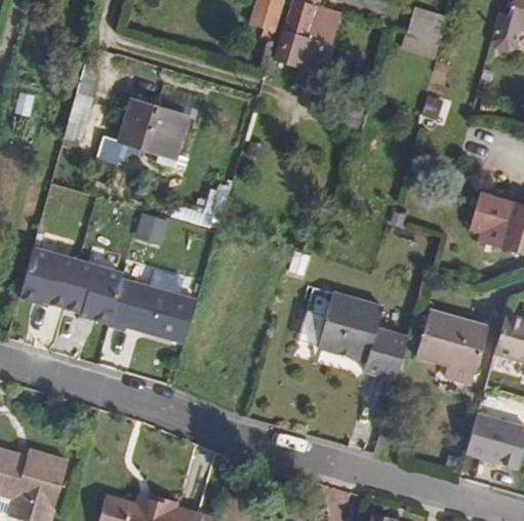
[(272,34),(282,0),(254,0),(247,27),(272,34)]
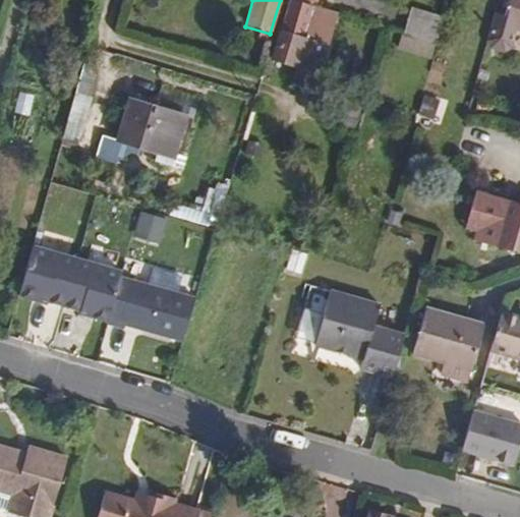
[(319,70),(335,13),(292,0),(284,0),(269,59),(297,67),(293,81),(313,88),(319,70)]
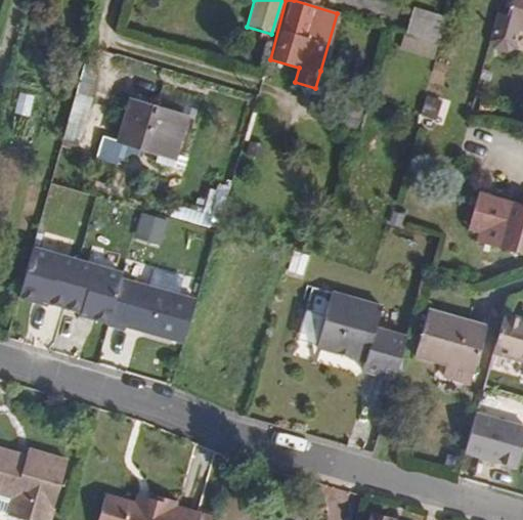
[(513,0),(510,13),(497,10),(489,39),(494,48),(505,51),(514,46),(519,29),(522,29),(522,0),(513,0)]
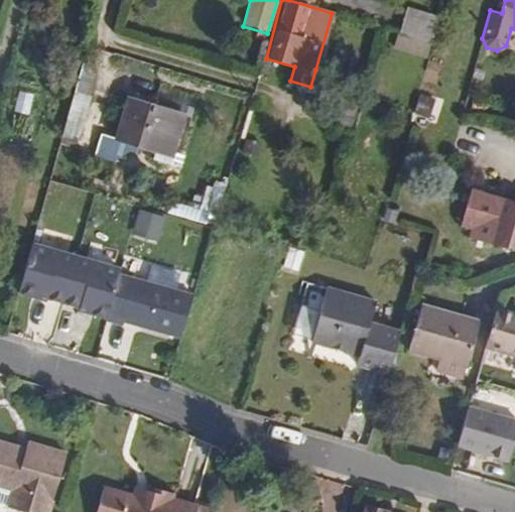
[(424,54),(436,13),(408,6),(396,46),(424,54)]
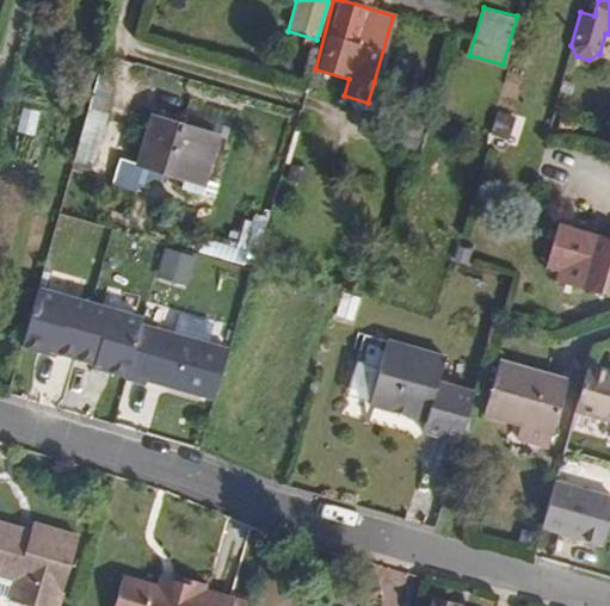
[(376,105),(382,85),(374,82),(368,103),(376,105)]
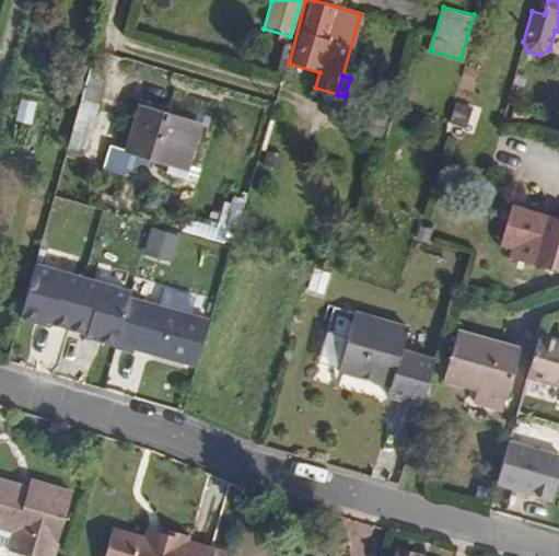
[(81,171),(101,81),(85,77),(65,166),(81,171)]
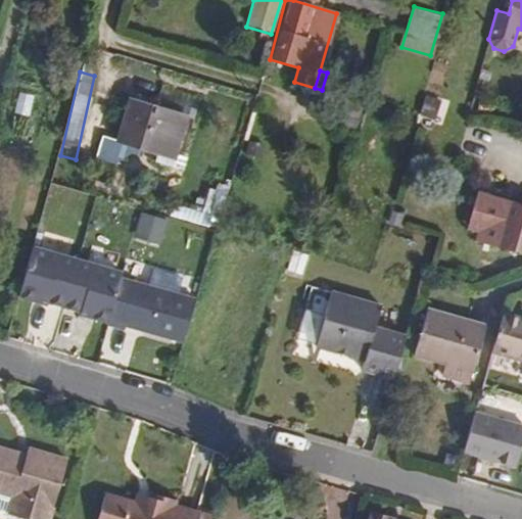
[(440,97),(425,93),(419,114),(434,119),(440,97)]
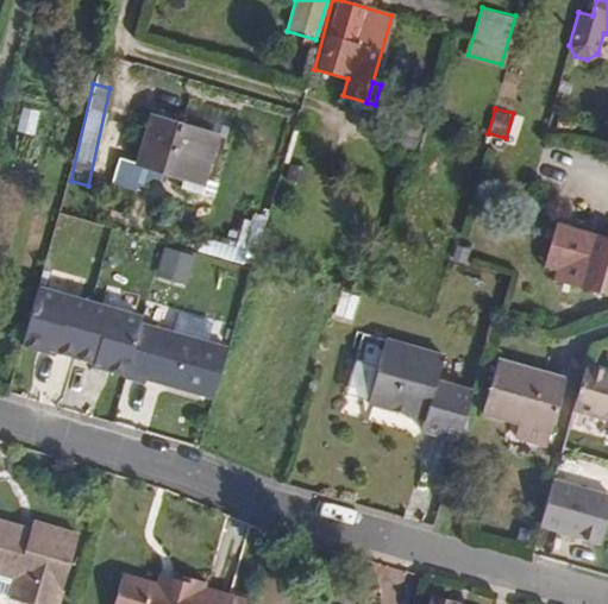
[(202,183),(218,131),(150,109),(135,163),(163,171),(202,183)]
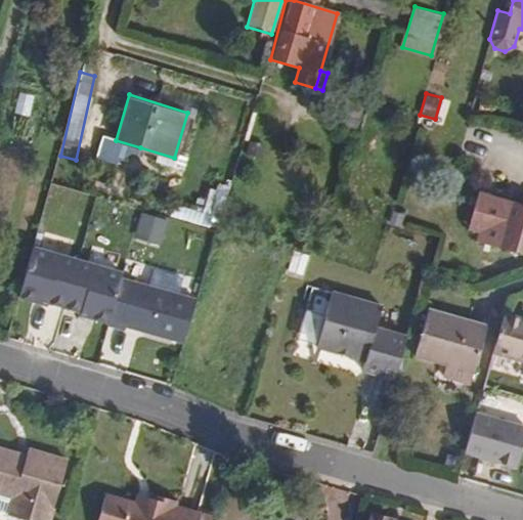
[(140,147),(100,137),(94,159),(134,169),(140,147)]
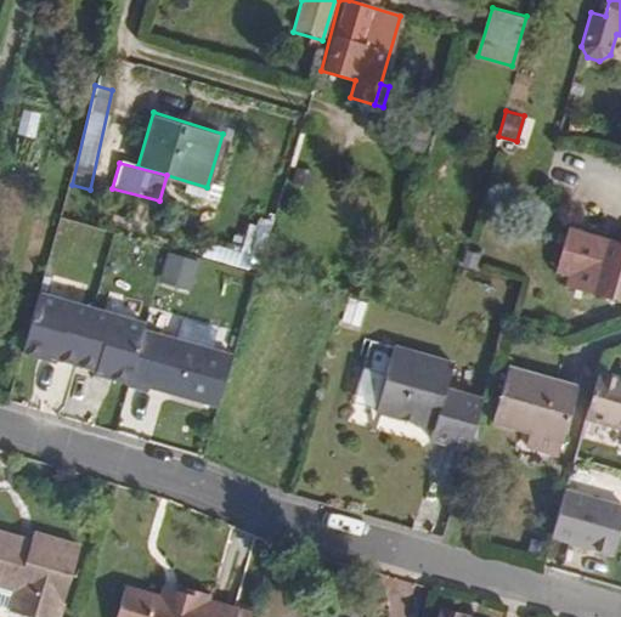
[(315,168),(295,163),(291,180),(310,186),(315,168)]
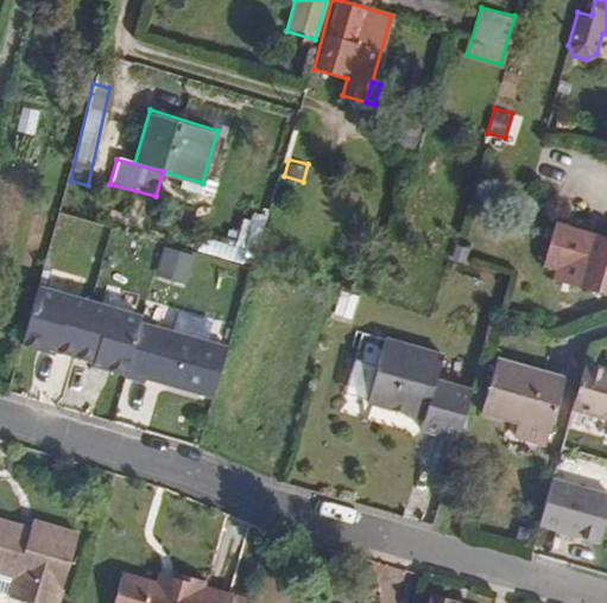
[(257,220),(240,215),(232,243),(248,248),(257,220)]
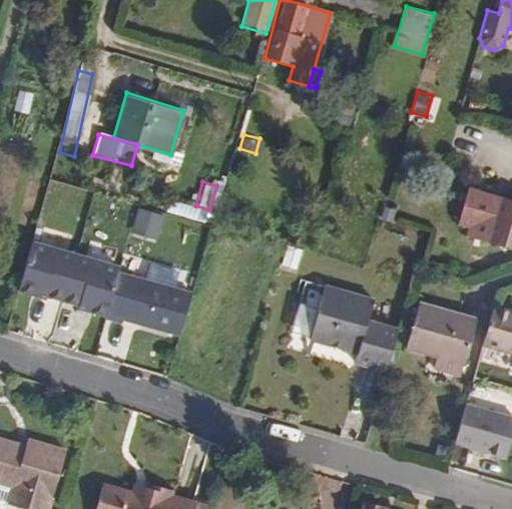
[(511,250),(511,197),(502,195),(488,243),(511,250)]
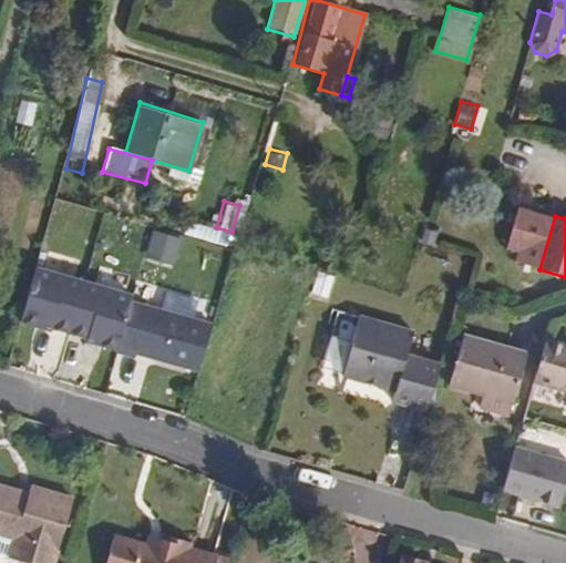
[(179,237),(150,228),(141,259),(171,267),(179,237)]
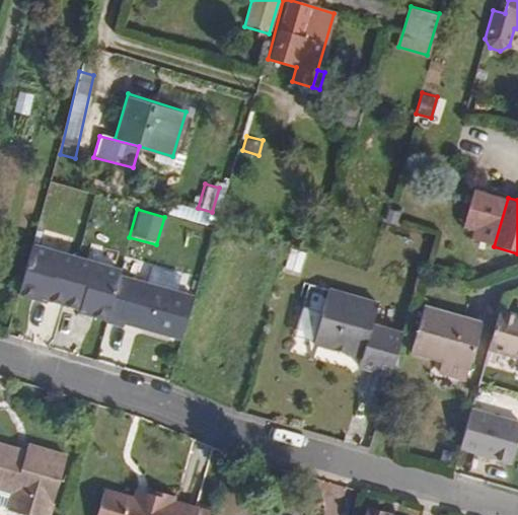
[(64,251),(29,241),(13,291),(49,301),(49,300),(64,251)]
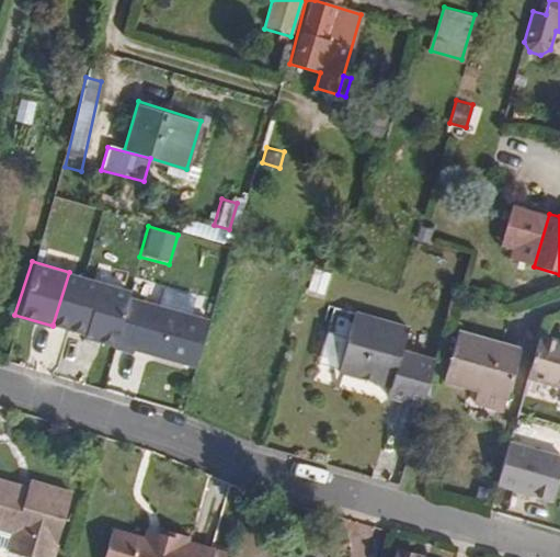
[(101,282),(69,272),(53,325),(86,334),(101,282)]
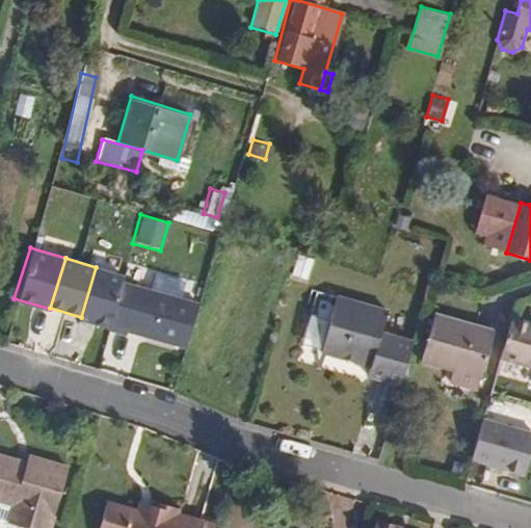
[(124,275),(96,267),(81,317),(80,320),(107,328),(108,326),(122,281),(124,275)]
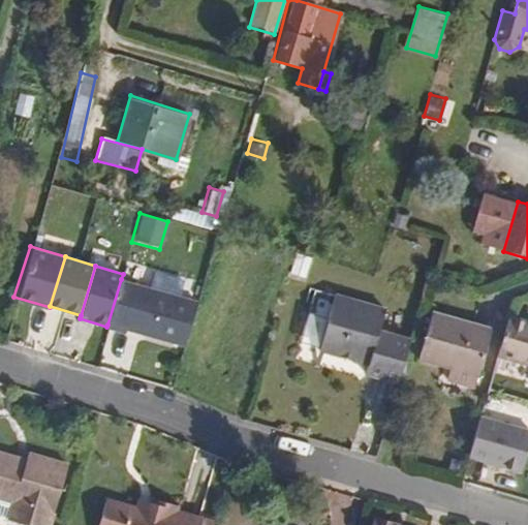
[(152,281),(177,288),(181,274),(156,268),(152,281)]
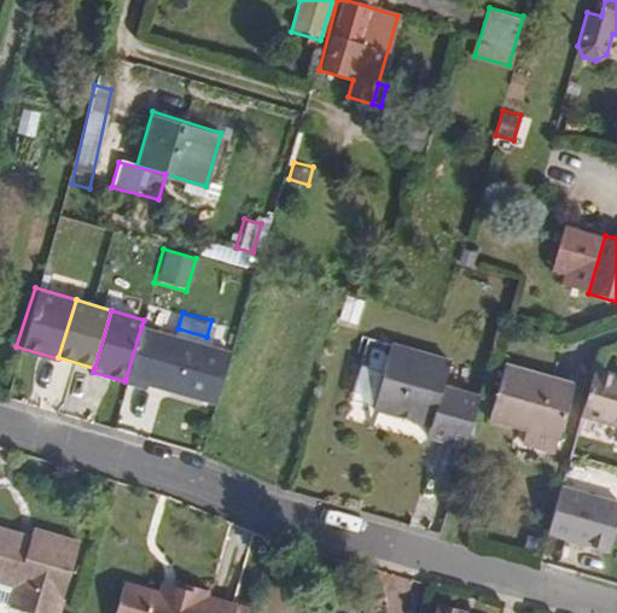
[(231,352),(141,326),(126,379),(215,406),(231,352)]
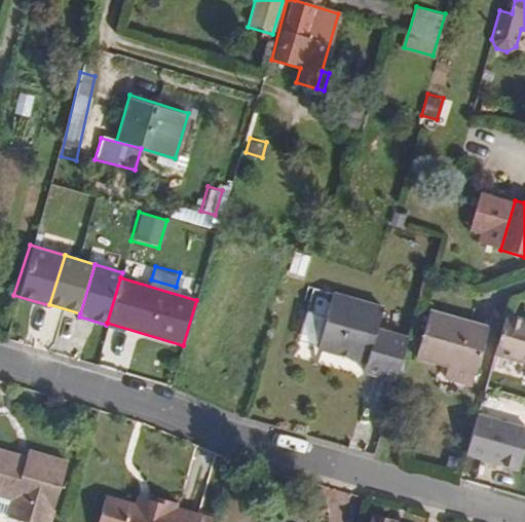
[(395,381),(408,336),(374,325),(381,304),(331,290),(314,345),(364,361),(361,371),(395,381)]
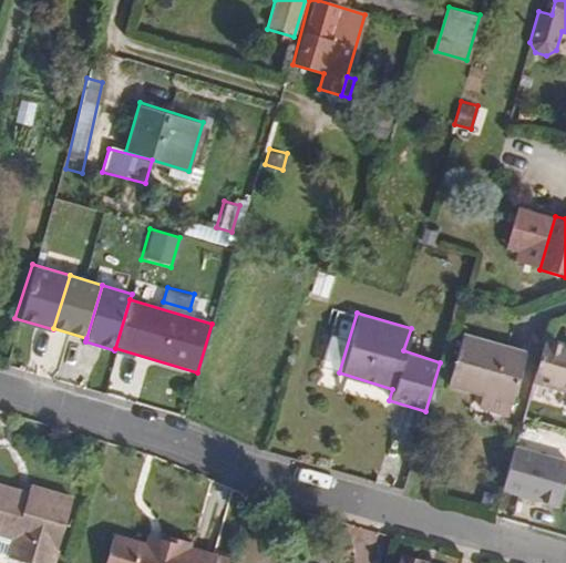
[(515,400),(530,351),(471,334),(456,382),(515,400)]
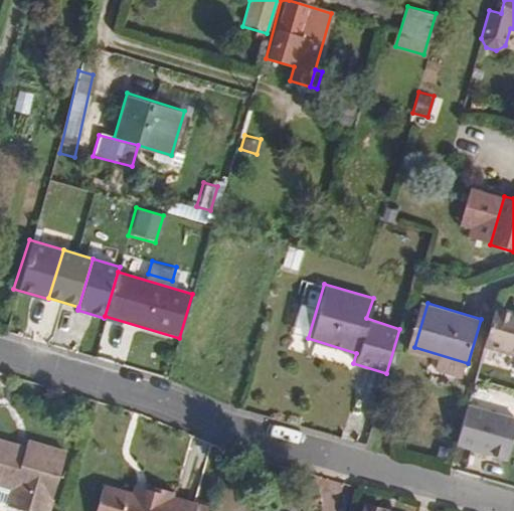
[(513,315),(497,310),(488,343),(513,350),(513,315)]
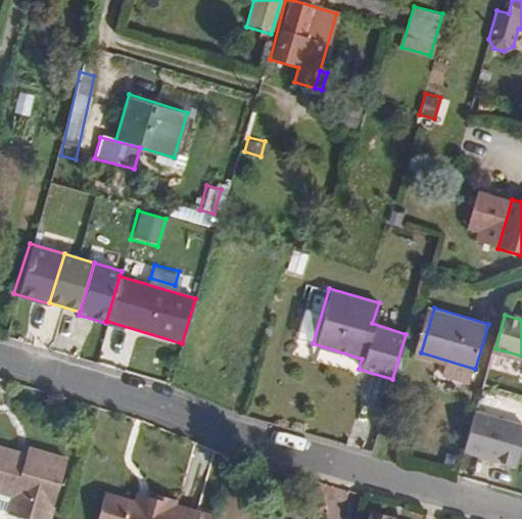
[(491,362),(521,369),(521,357),(494,350),(491,362)]
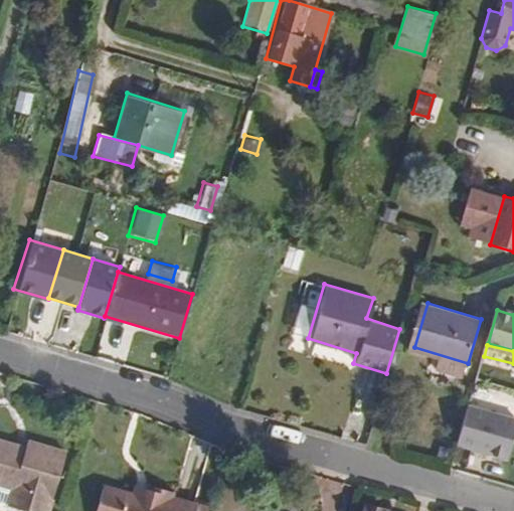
[(513,426),(513,414),(468,401),(454,446),(503,462),(513,426)]
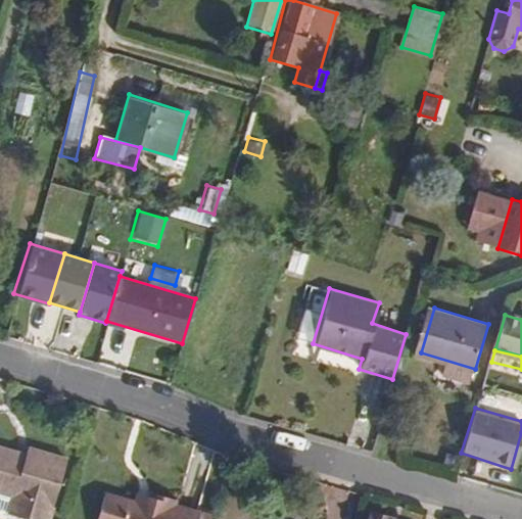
[(12,518),(47,518),(64,460),(25,447),(21,456),(0,449),(0,496),(10,499),(5,517),(12,518)]
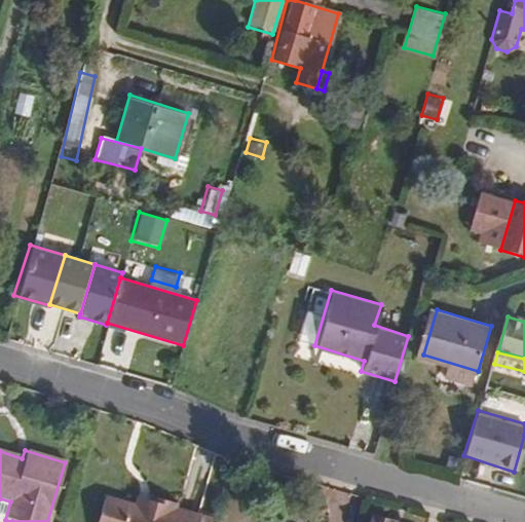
[(201,521),(204,514),(181,507),(183,500),(153,491),(149,507),(107,494),(99,521),(201,521)]
